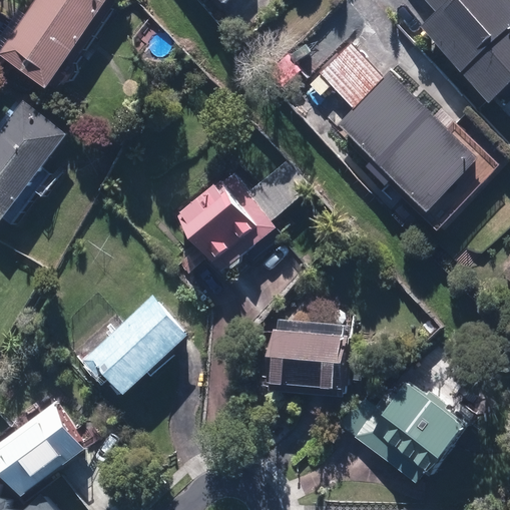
[(33,0),(0,49),(0,57),(50,92),(113,0),(33,0)]
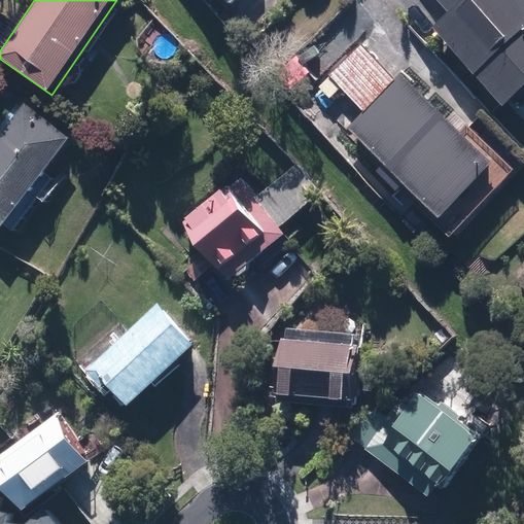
[(212,0),(223,11),(234,0),(212,0)]
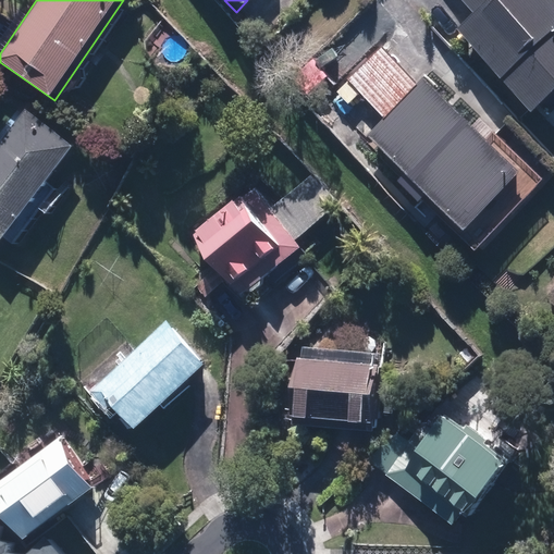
[(553,91),(553,4),(550,0),(462,0),(475,14),(455,31),(529,114),(553,91)]
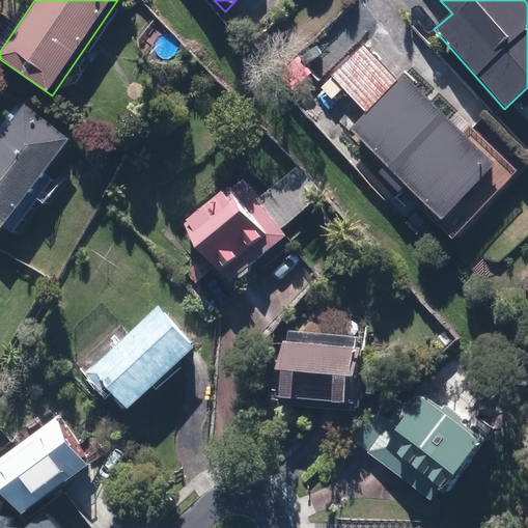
[(346,128),(380,163),(374,168),(399,193),(405,187),(437,220),(492,165),(401,74),(395,80),(362,46),(321,86),(332,98),(341,89),(363,111),(346,128)]
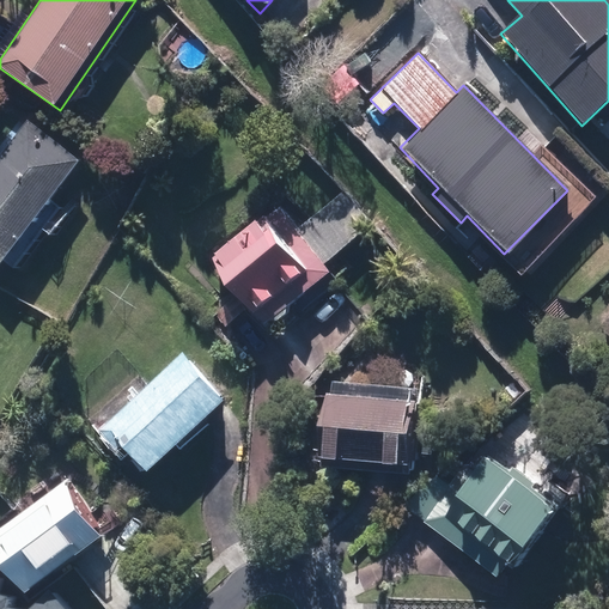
[(0,265),(1,266),(8,272),(56,206),(49,201),(81,157),(24,115),(0,147),(0,265)]
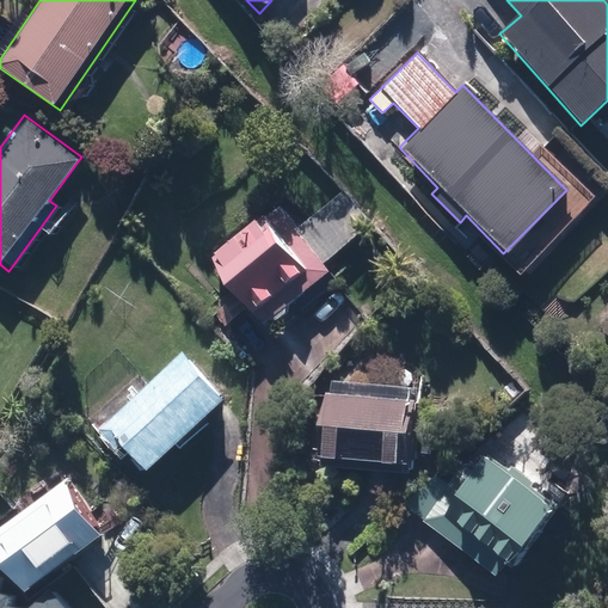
[(344,188),(294,228),(275,203),(206,259),(263,330),(331,274),(323,263),(372,223),(344,188)]
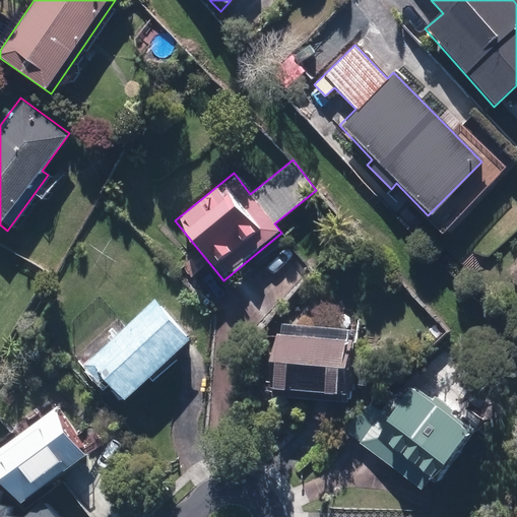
[(516,260),(504,277),(516,287),(516,260)]
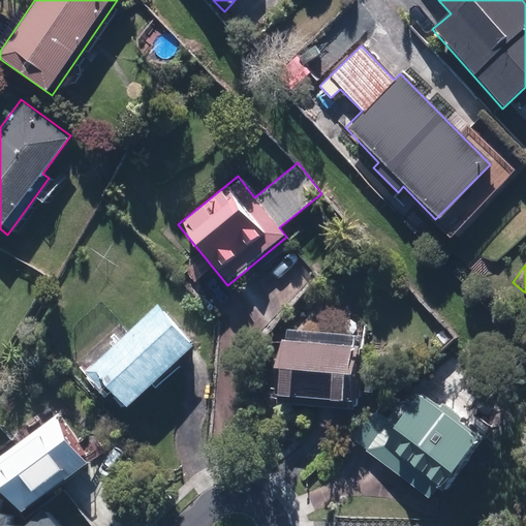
[(129,410),(194,346),(156,308),(91,372),(129,410)]
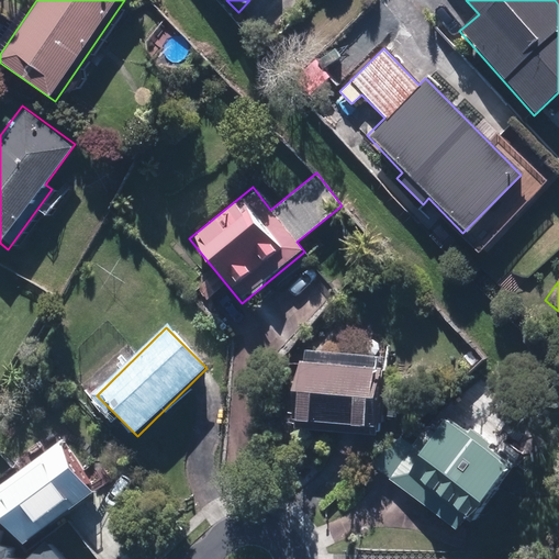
[(379,354),(299,350),(294,429),(375,433),(379,354)]
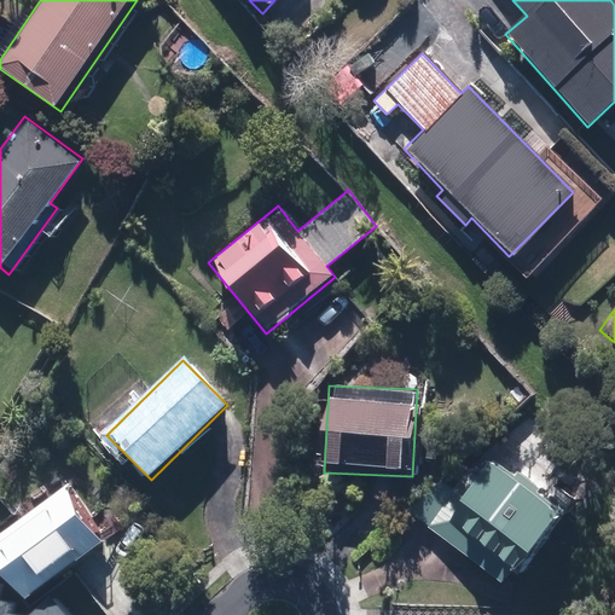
[(562,518),(485,456),(456,491),(439,477),(410,511),(504,589),(562,518)]
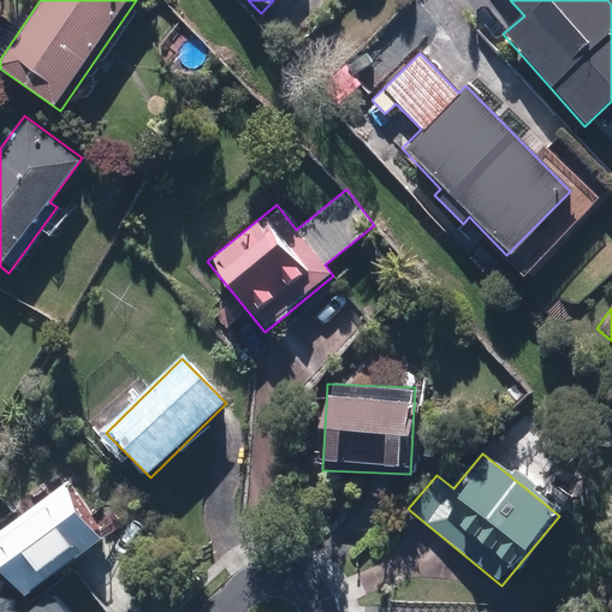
[(67,480),(0,530),(0,568),(23,598),(108,533),(67,480)]
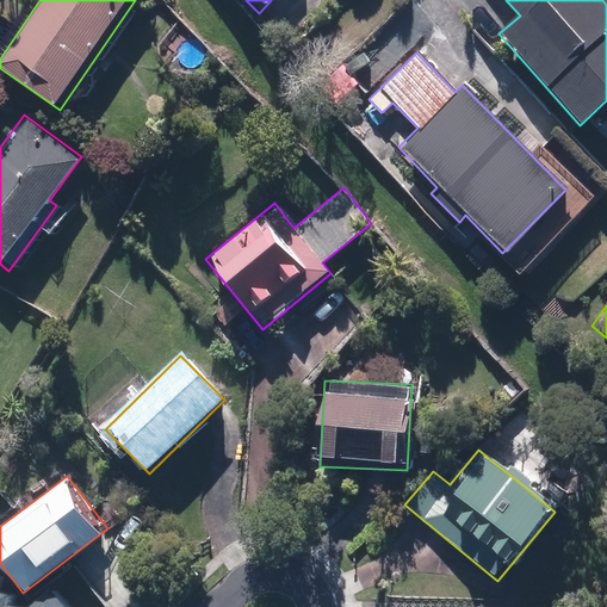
[(14,606),(11,606),(12,598),(0,595),(0,606),(63,606),(44,589),(28,606),(14,606)]
